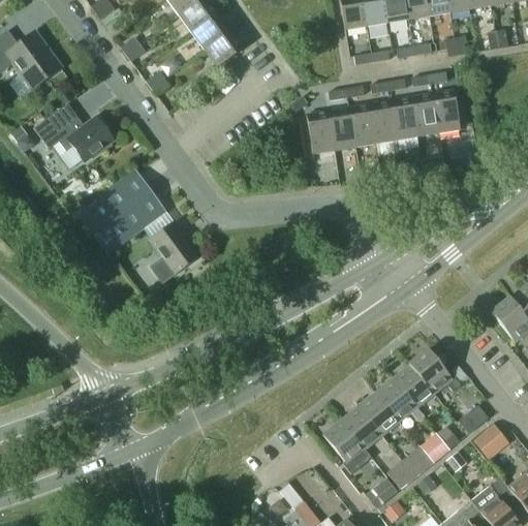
[(96,12),(111,2),(109,0),(98,0),(91,5),(96,12)]
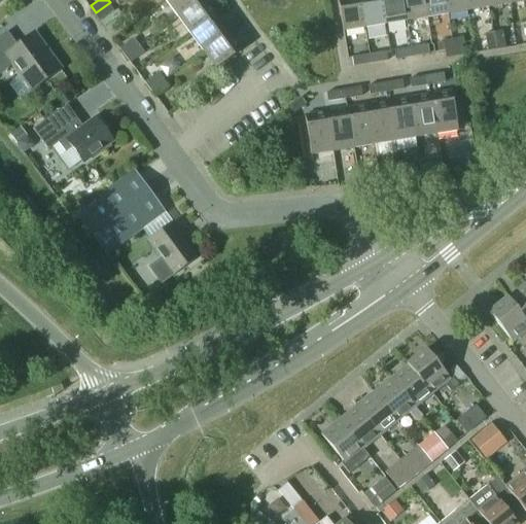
[(168,0),(179,14),(198,0),(168,0)]
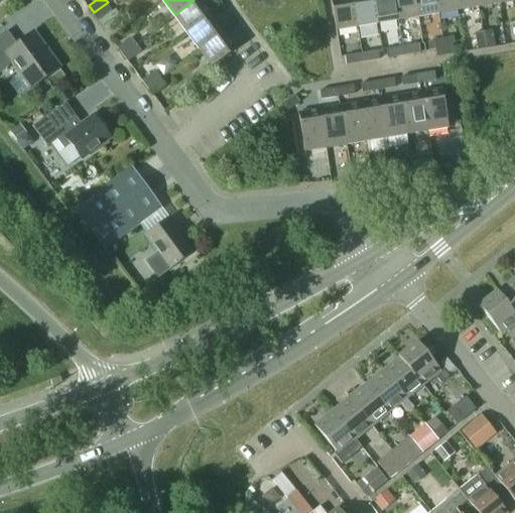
[(211,13),(201,0),(194,0),(175,14),(187,30),(211,13)]
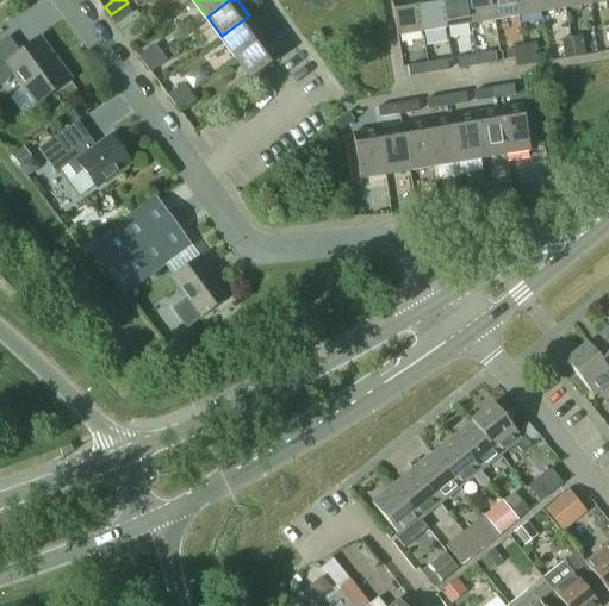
[(423,29),(418,0),(392,0),(398,33),(423,29)]
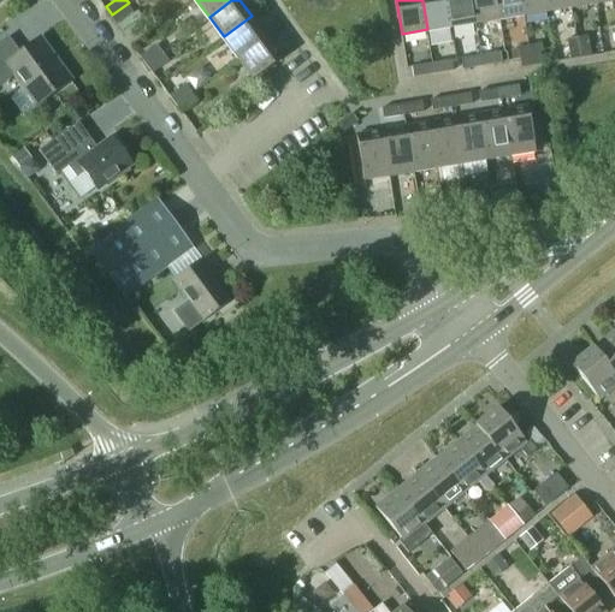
[(423,0),(427,29),(451,25),(447,0),(423,0)]
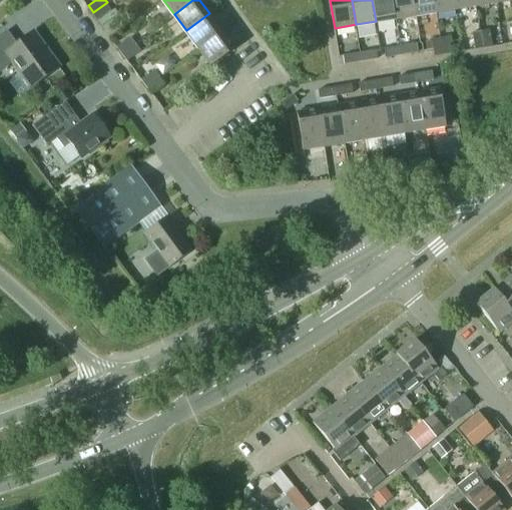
[(372,0),(376,21),(396,17),(393,0),(372,0)]
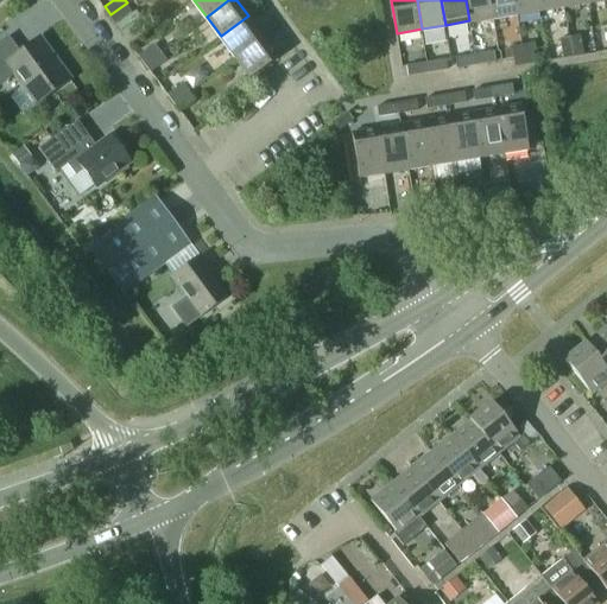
[(466,0),(469,20),(493,17),(491,0),(466,0)]
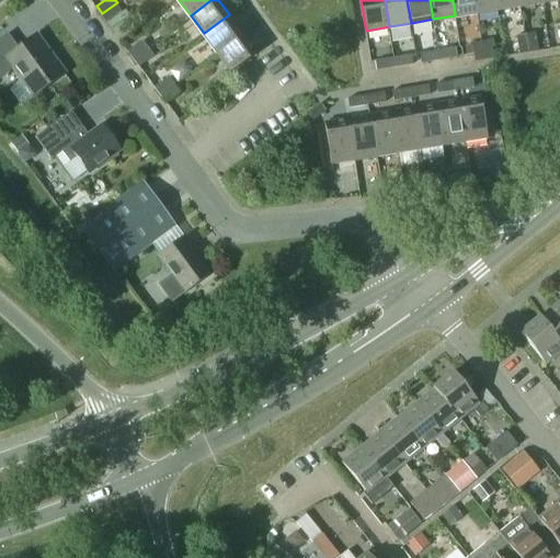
[(453,0),(455,15),(477,12),(475,0),(453,0)]
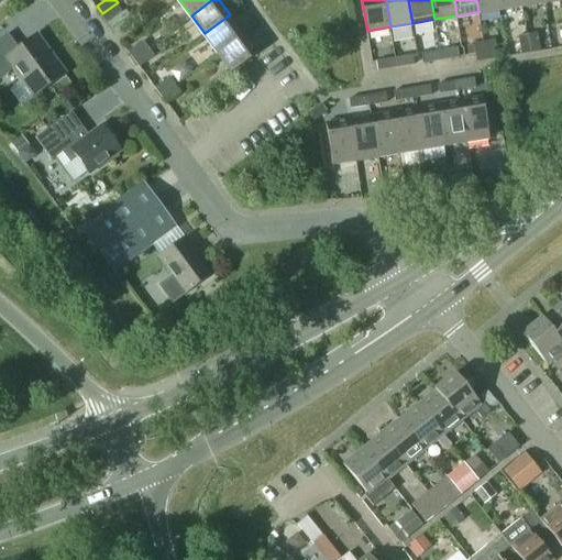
[(476,0),(478,12),(500,8),(499,0),(476,0)]
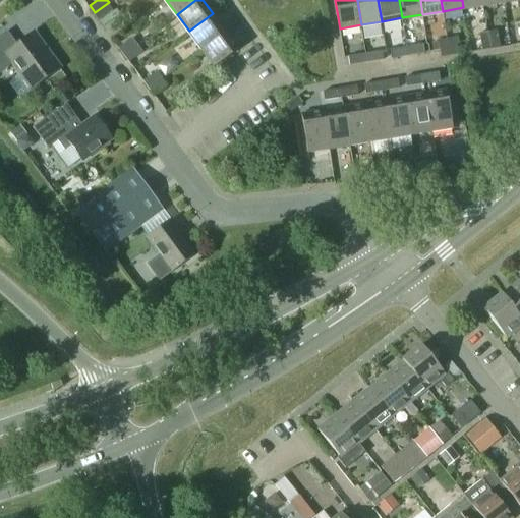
[(95,12),(100,19),(114,9),(109,2),(95,12)]
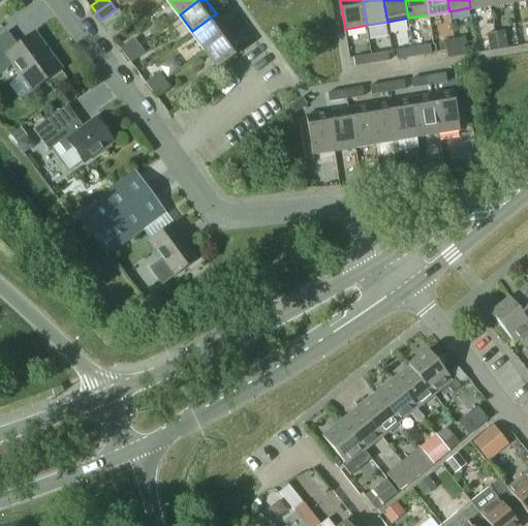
[(116,9),(101,20),(110,32),(129,18),(121,5),(116,9)]
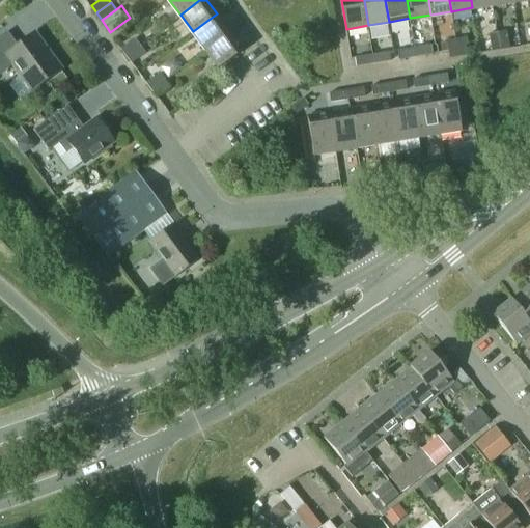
[(193,31),(205,49),(229,30),(217,14),(193,31)]
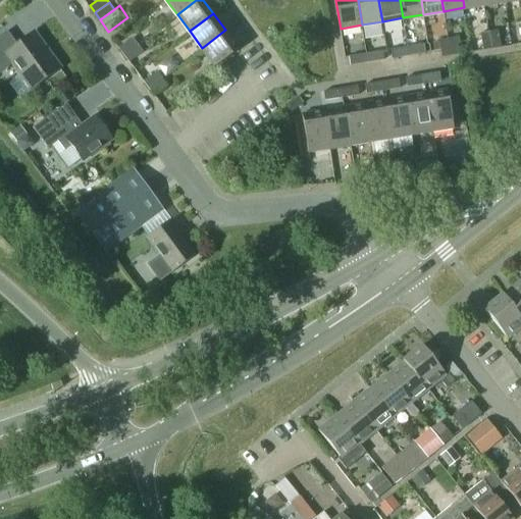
[(492,46),(501,45),(499,28),(489,30),(492,46)]
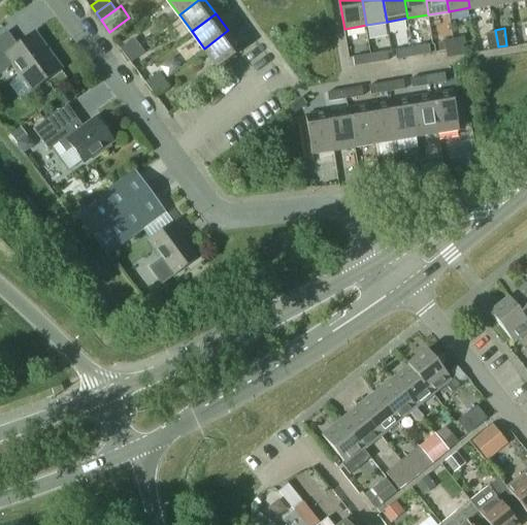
[(7,29),(0,34),(0,71),(13,61),(32,86),(60,65),(34,29),(18,41),(7,29)]
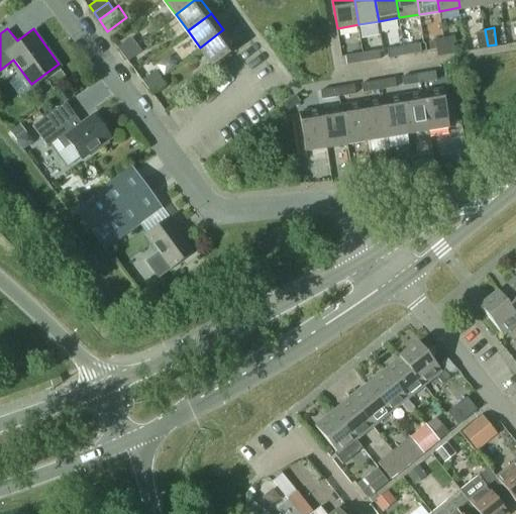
[(236,46),(223,29),(200,47),(212,65),(236,46)]
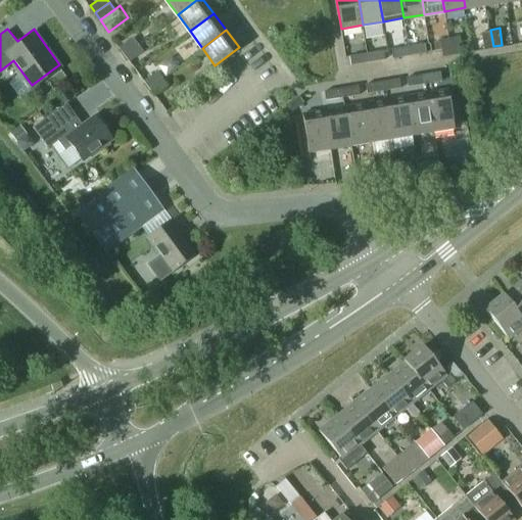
[(484,48),(493,46),(490,30),(482,31),(484,48)]
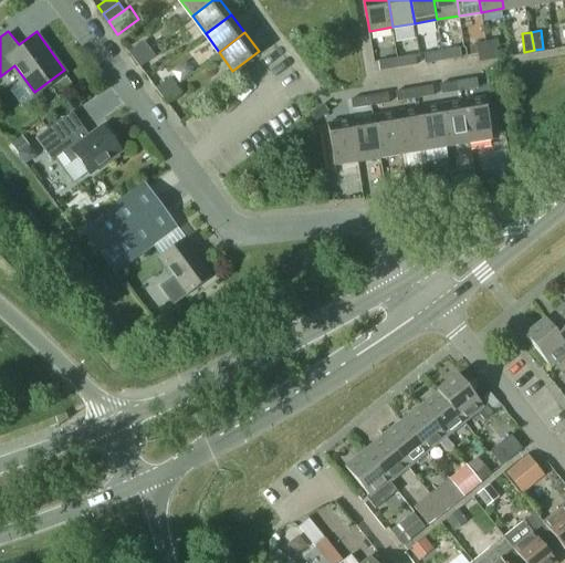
[(498,56),(495,38),(485,40),(489,58),(498,56)]
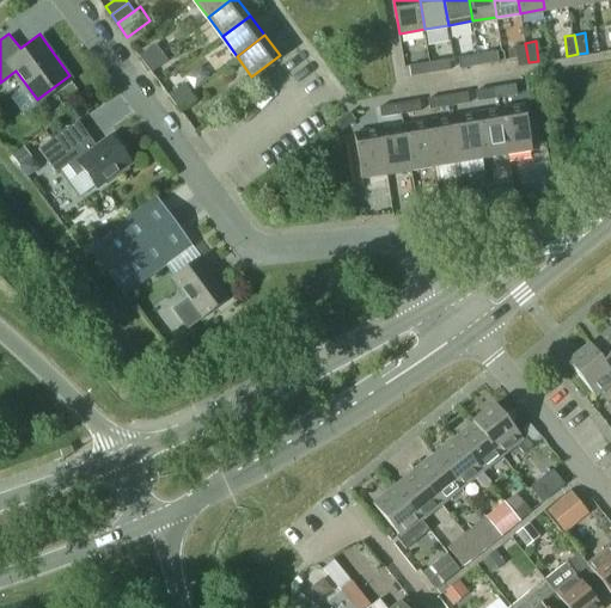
[(140,54),(146,62),(162,50),(156,42),(140,54)]
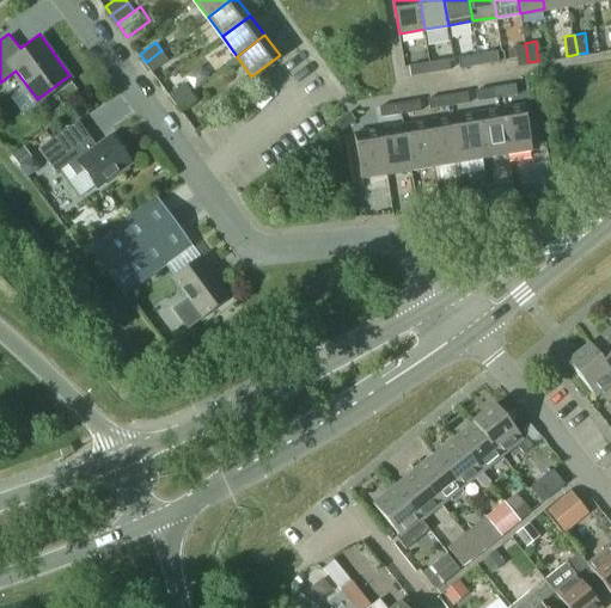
[(518,65),(529,62),(525,43),(515,44),(518,65)]
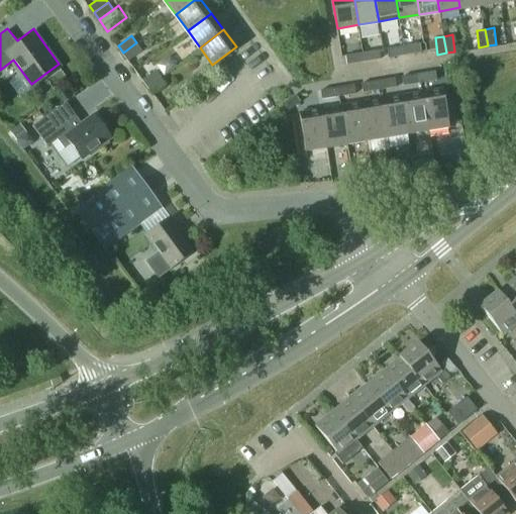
[(405,53),(421,49),(420,41),(404,43),(405,53)]
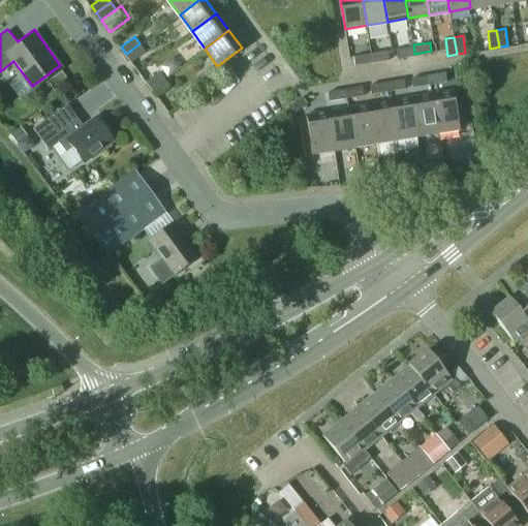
[(126,54),(131,61),(145,51),(140,43),(126,54)]
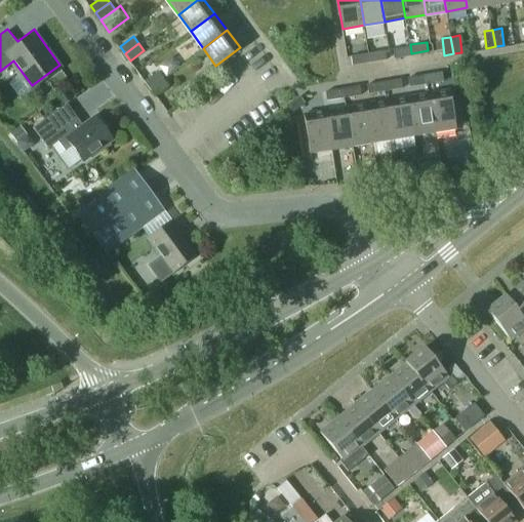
[(411,53),(410,44),(393,47),(395,56),(411,53)]
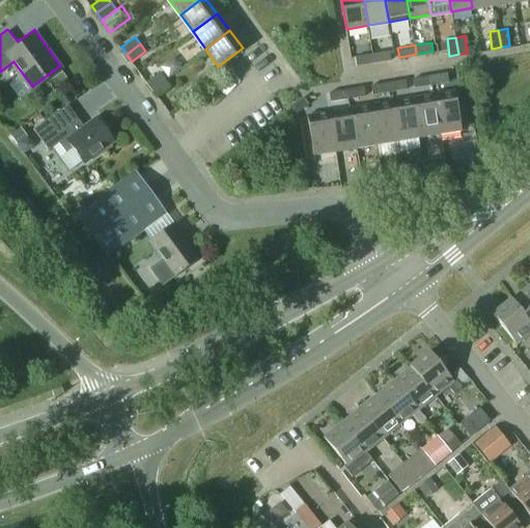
[(391,58),(389,49),(372,52),(373,61),(391,58)]
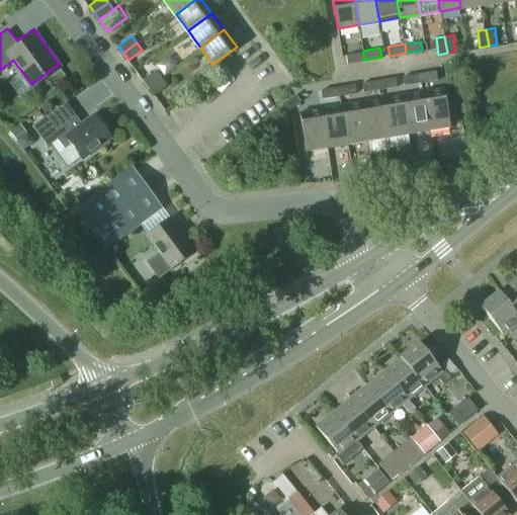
[(364,60),(363,51),(347,54),(348,63),(364,60)]
